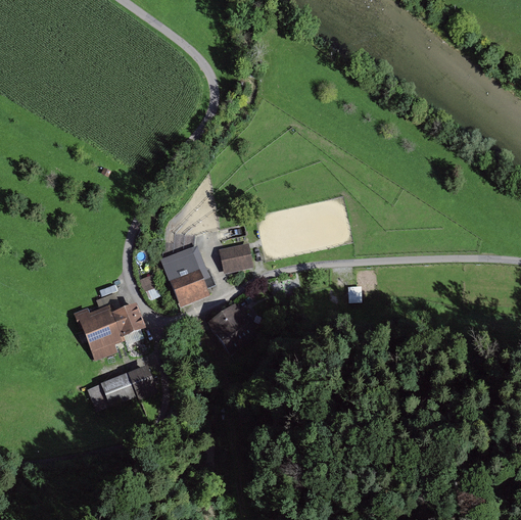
[(247,242),(218,248),(223,274),(252,268),(247,242)]
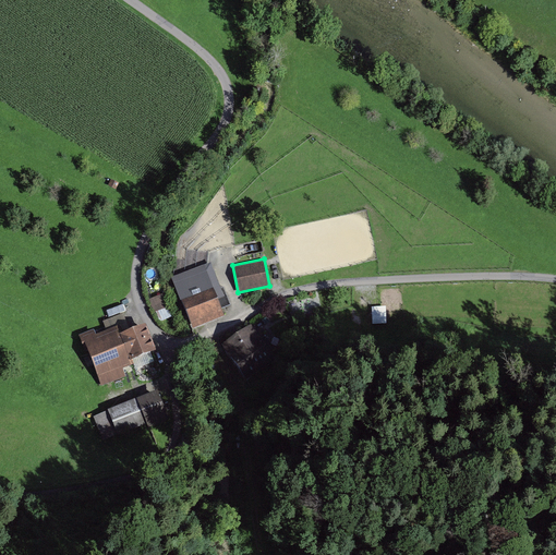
[(203,264),(171,276),(192,327),(224,315),(203,264)]
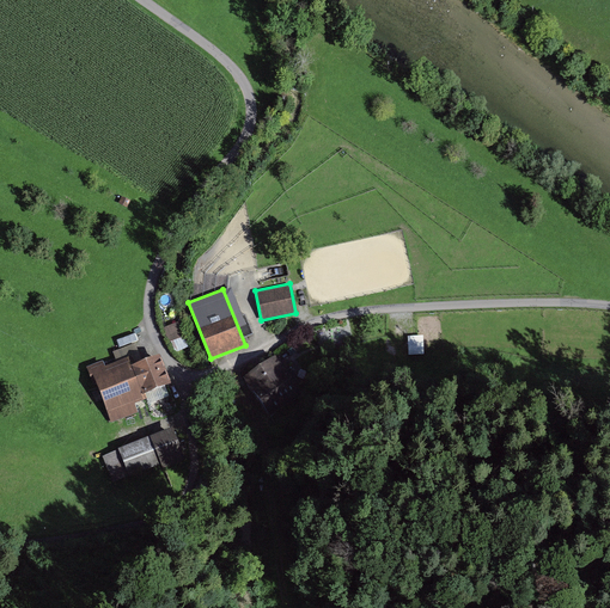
[(424,350),(422,331),(408,332),(408,351),(424,350)]
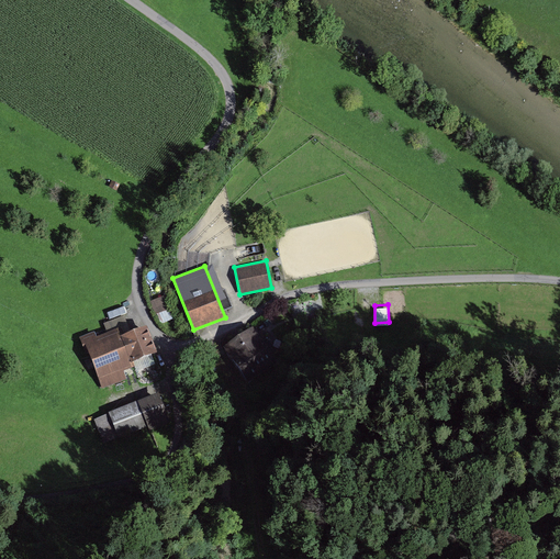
[(132,360),(154,353),(145,328),(126,335),(123,325),(100,334),(96,323),(75,331),(97,393),(130,381),(125,369),(134,366),(132,360)]
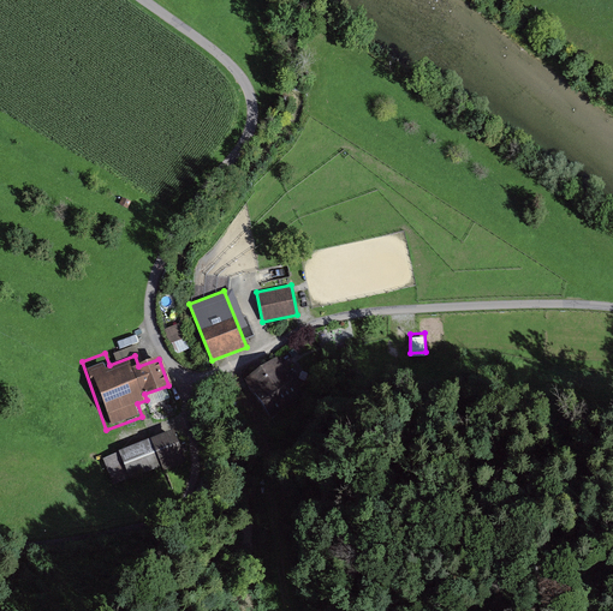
[(275,358),(243,379),(267,415),(299,394),(275,358)]
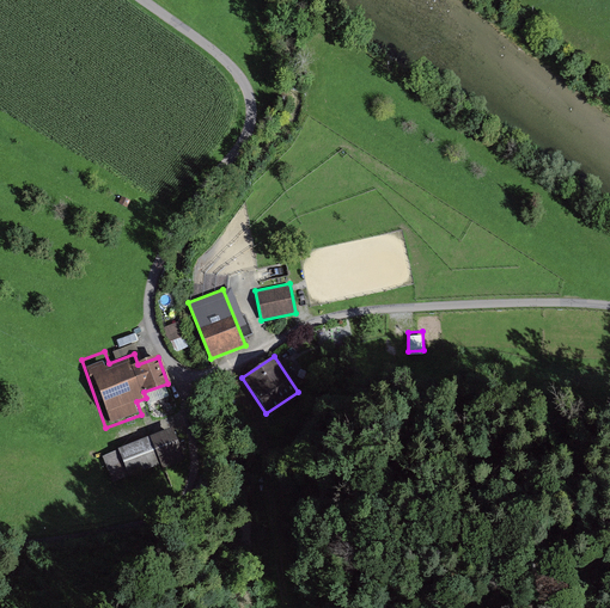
[(172,427),(102,453),(113,483),(183,456),(172,427)]
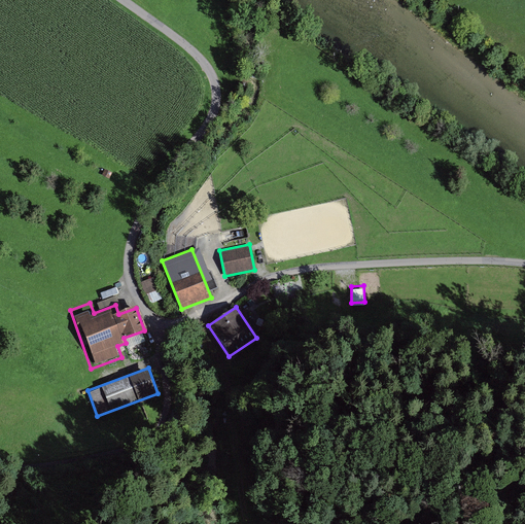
All buildings are outlined.
